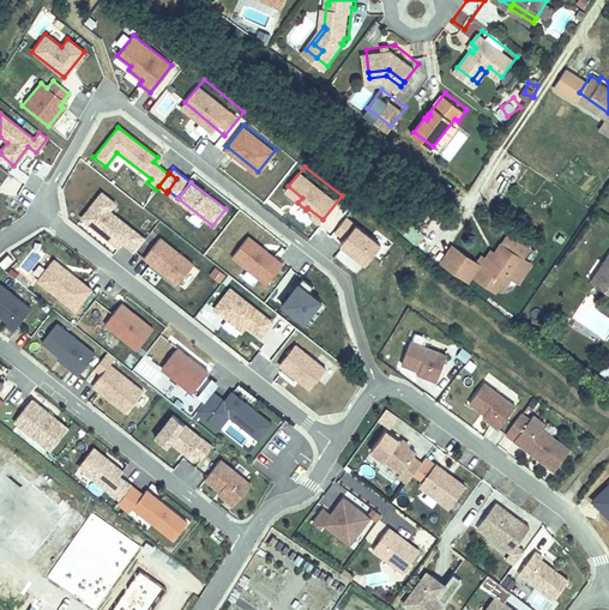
[(145,239),(109,210),(114,203),(101,192),(80,218),(118,247),(122,242),(134,252),(145,239)]
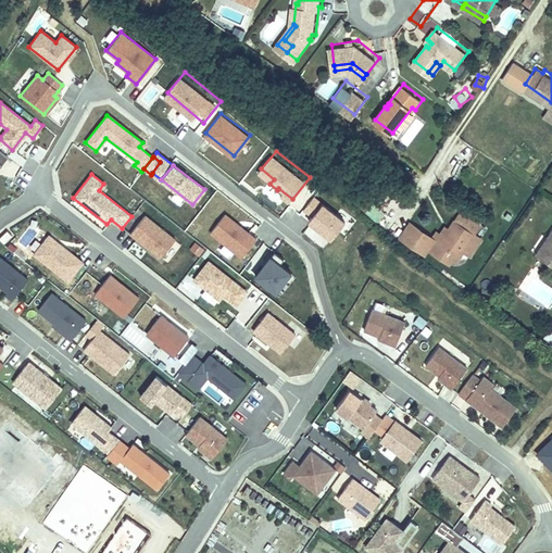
[(380,218),(390,209),(367,189),(359,199),(380,218)]
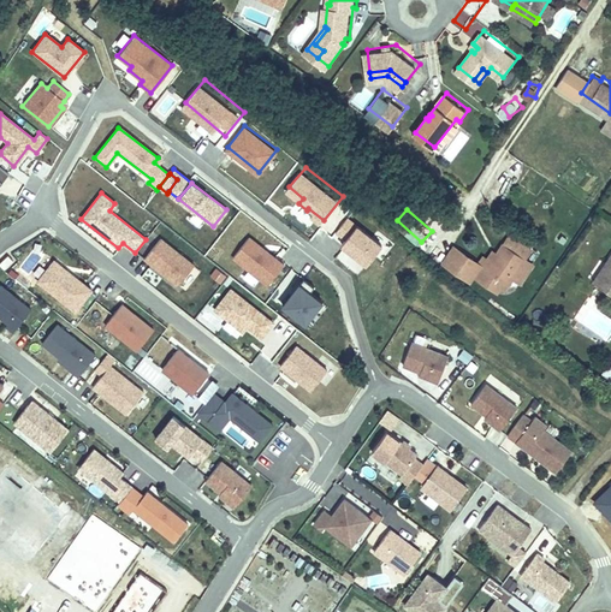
[(381,242),(348,215),(337,230),(345,237),(342,242),(366,261),(381,242)]
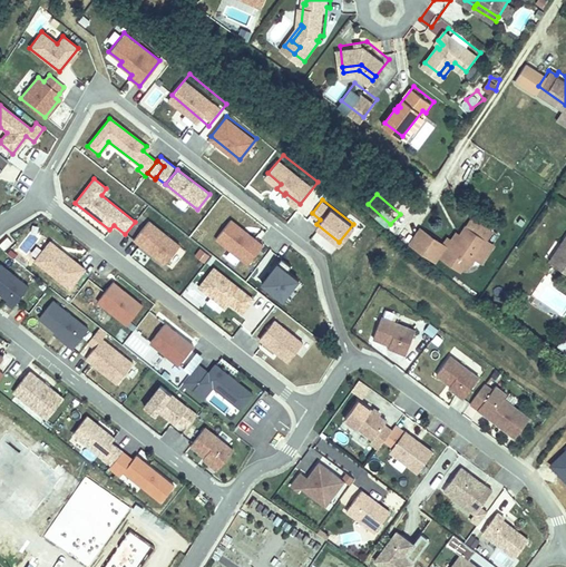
[(446,236),(439,247),(455,260),(458,254),(467,260),(476,246),(488,230),(489,228),(481,224),(487,216),(475,208),(458,233),(455,238),(457,240),(455,242),(446,236)]
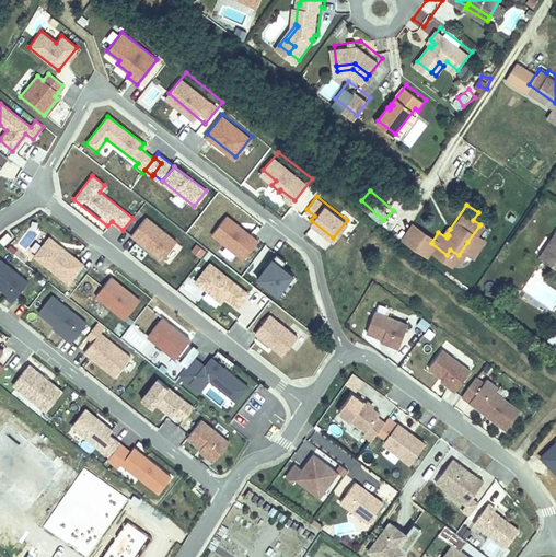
[(473,220),(481,224),(486,218),(478,212),(473,220)]
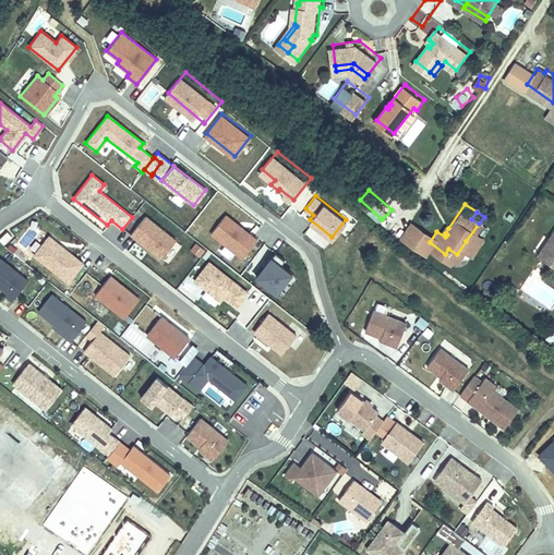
[(257,239),(225,215),(211,232),(242,257),(257,239)]
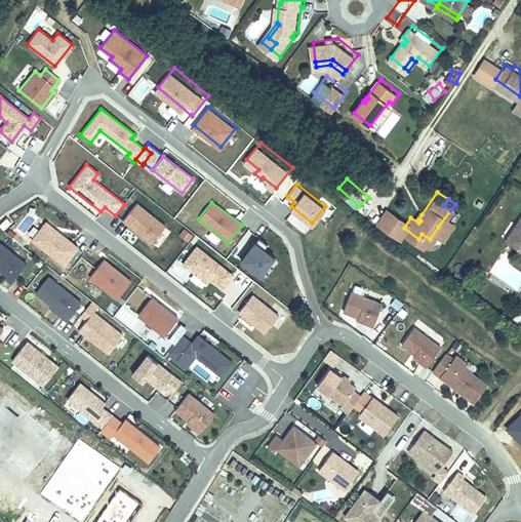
[(152,243),(165,226),(136,203),(123,219),(152,243)]
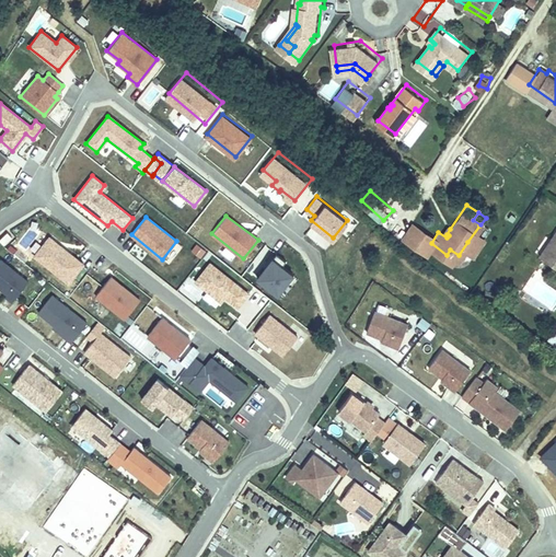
[(404,232),(420,243),(432,228),(416,217),(404,232)]
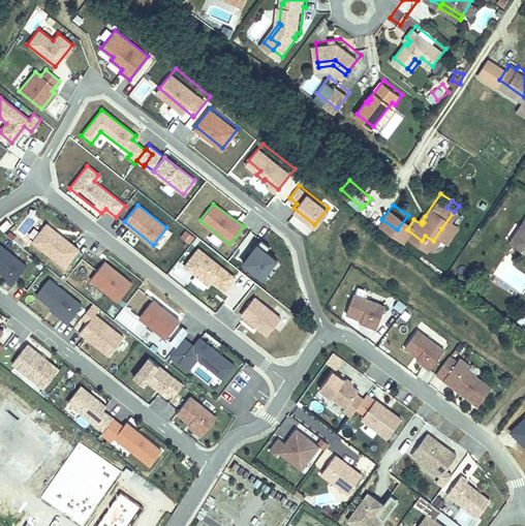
[(419,212),(413,219),(422,224),(424,222),(422,221),(425,216),(419,212)]
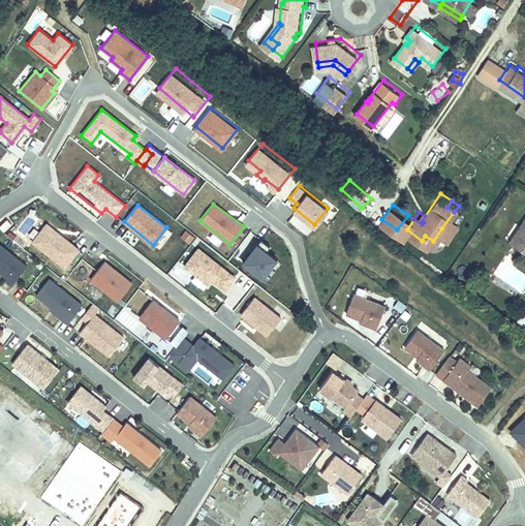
[(453,213),(441,228),(452,236),(463,220),(453,213)]
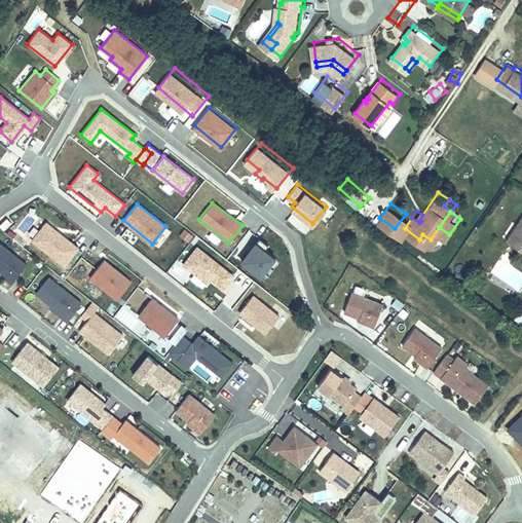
[(406,214),(395,228),(401,233),(405,228),(411,218),(406,214)]
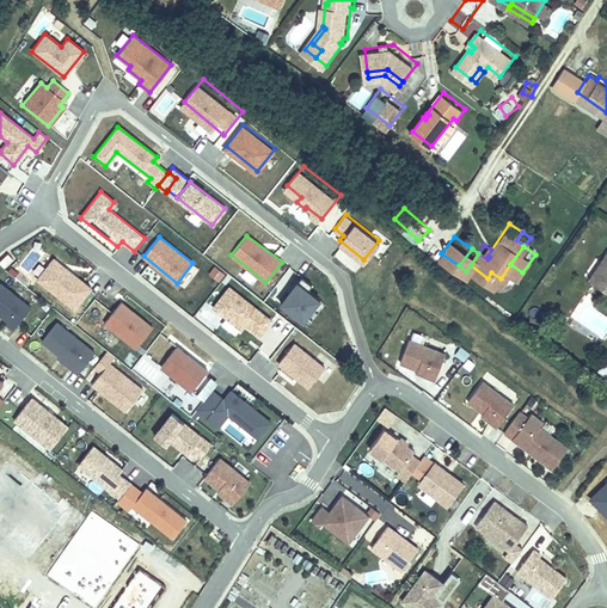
[(80,306),(98,282),(57,251),(40,275),(80,306)]
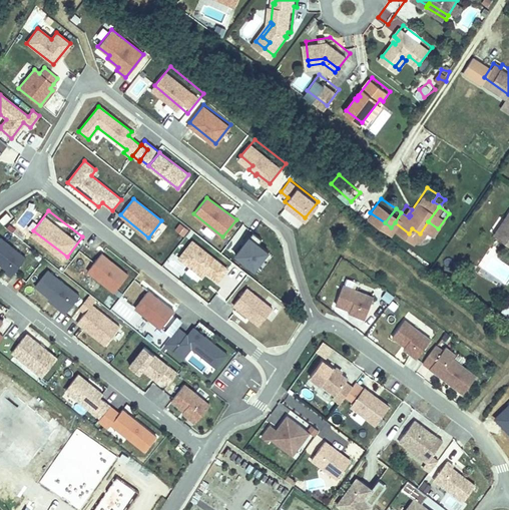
[(0,223),(2,225),(9,218),(5,213),(0,217),(0,223)]
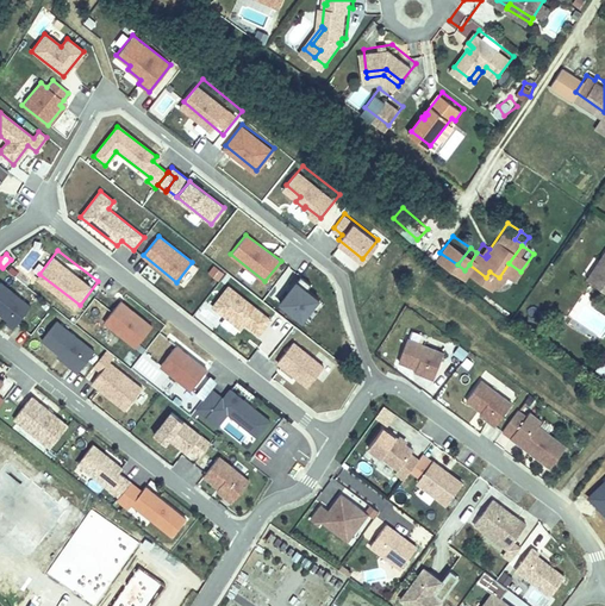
[(604,269),(599,266),(591,276),(604,285),(604,269)]
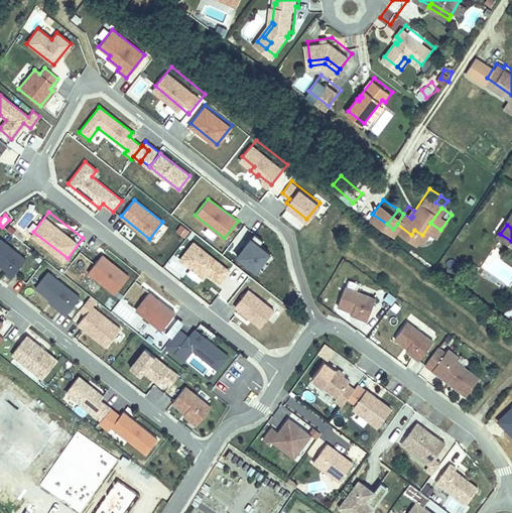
[(255,270),(269,251),(259,244),(263,239),(254,232),(236,255),(255,270)]
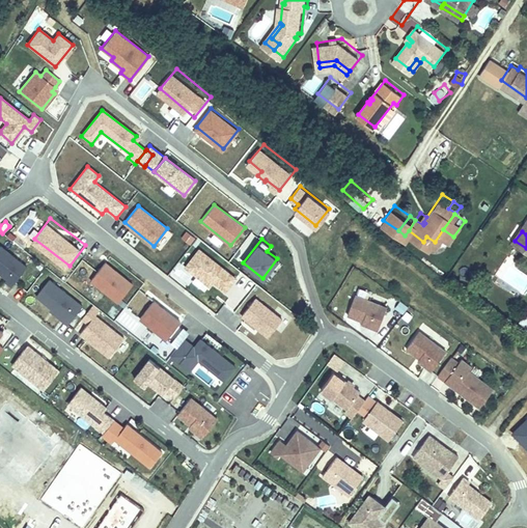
[(11,288),(27,270),(0,249),(0,275),(7,281),(5,283),(11,288)]
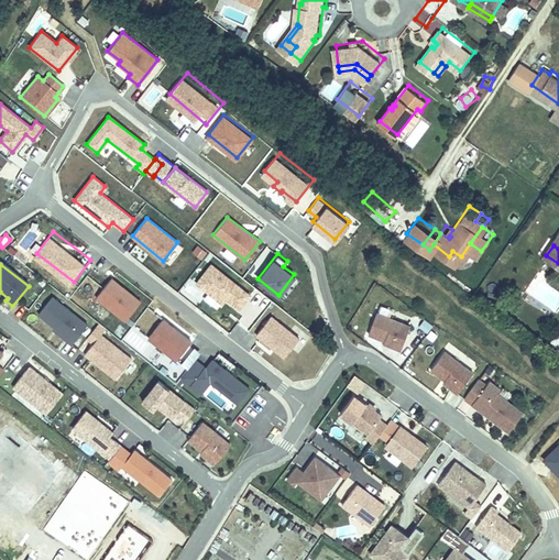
[(250,294),(210,264),(196,283),(221,303),(226,297),(239,307),(250,294)]
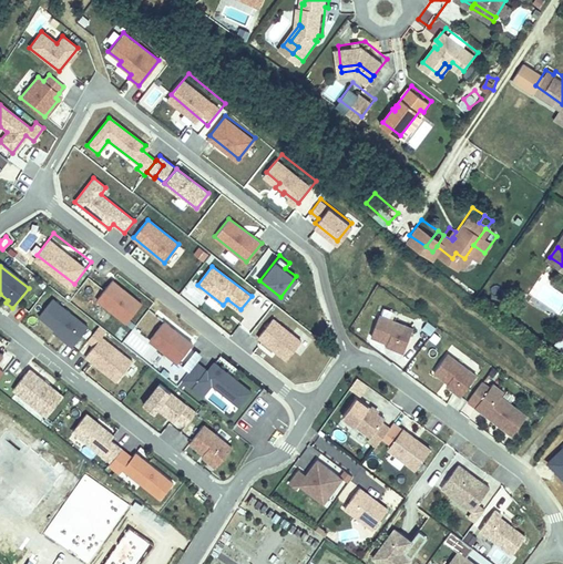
[(283,298),(299,278),(296,276),(280,297),(283,298)]
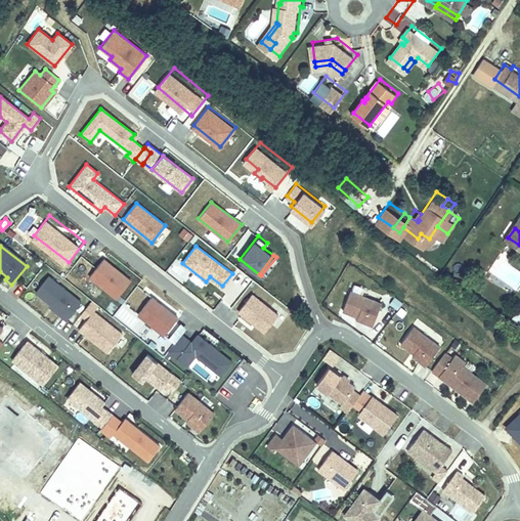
[(117,299),(130,280),(103,259),(89,277),(117,299)]
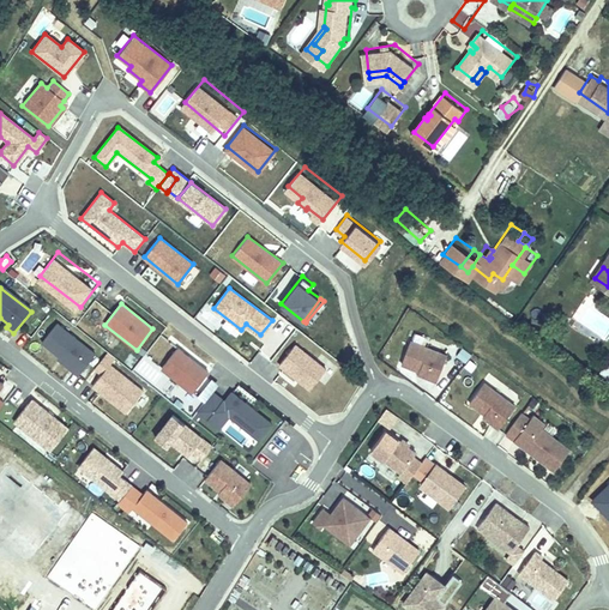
[(96,357),(58,326),(42,345),(73,369),(71,372),(79,378),(96,357)]
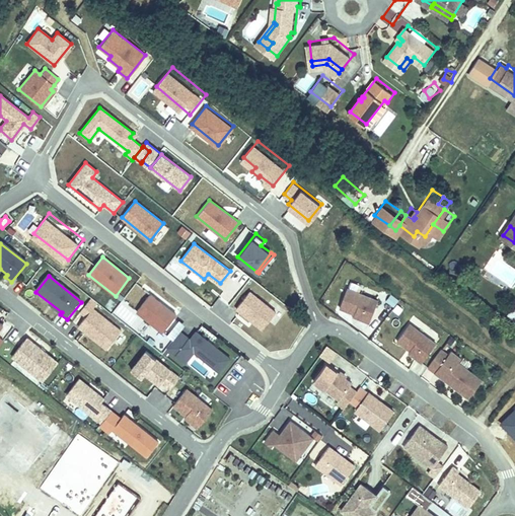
[(377,297),(347,285),(339,305),(354,310),(362,314),(361,316),(369,319),(377,297)]
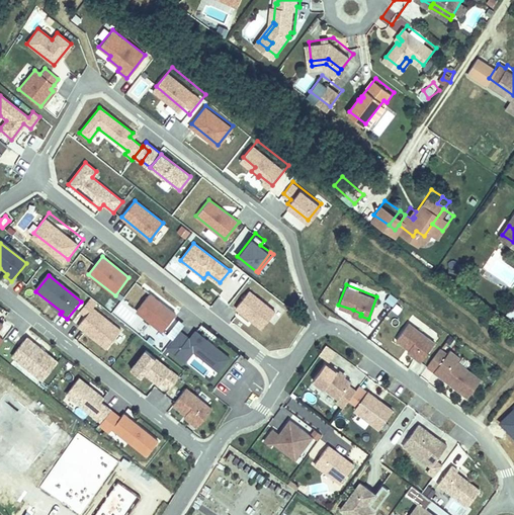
[(394,289),(389,296),(398,302),(402,294),(394,289)]
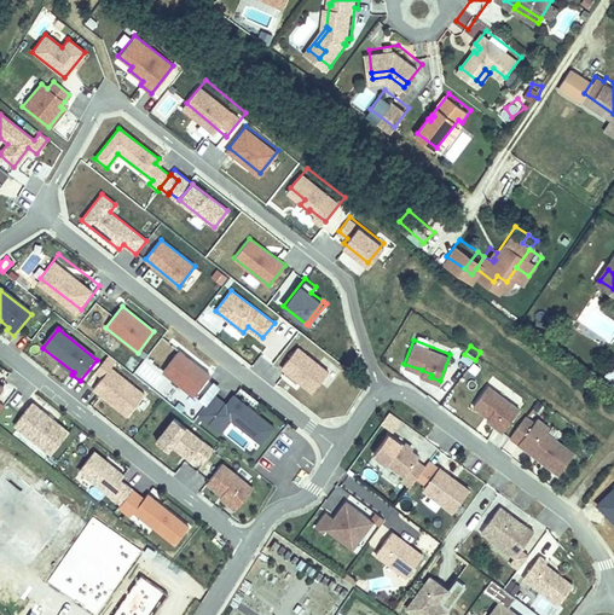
[(329,371),(297,347),(282,366),(312,390),(329,371)]
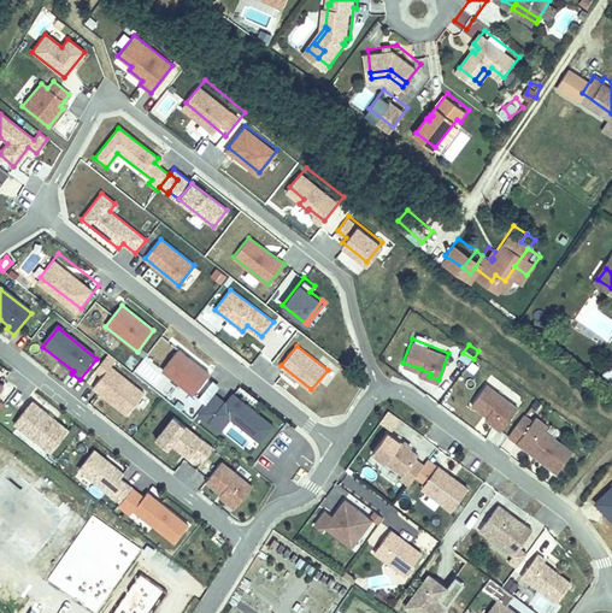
[(193,394),(209,373),(178,349),(162,370),(193,394)]
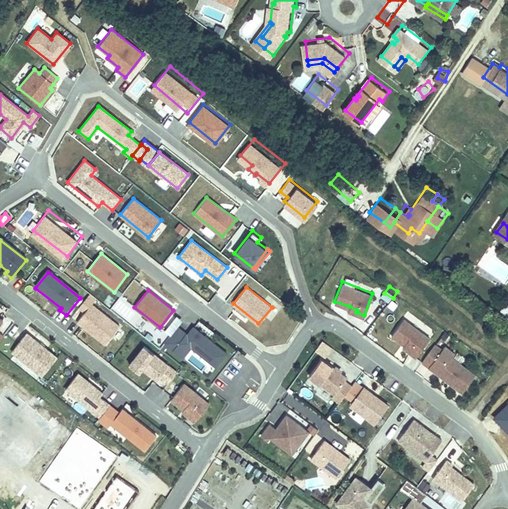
[(119,329),(92,307),(97,301),(90,296),(79,310),(85,315),(78,324),(105,346),(119,329)]
